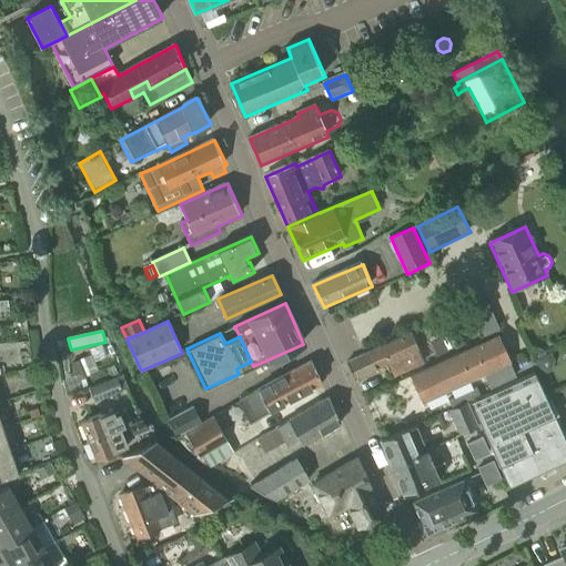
[(427,357),(424,359),(413,333),(347,363),(355,380),(387,365),(393,377),(430,361),(427,357)]
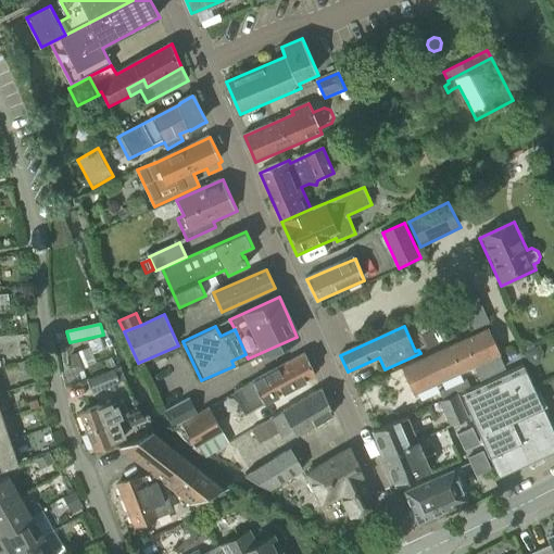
[(506,369),(503,361),(488,329),(403,368),(415,394),(475,367),(481,381),(506,369)]
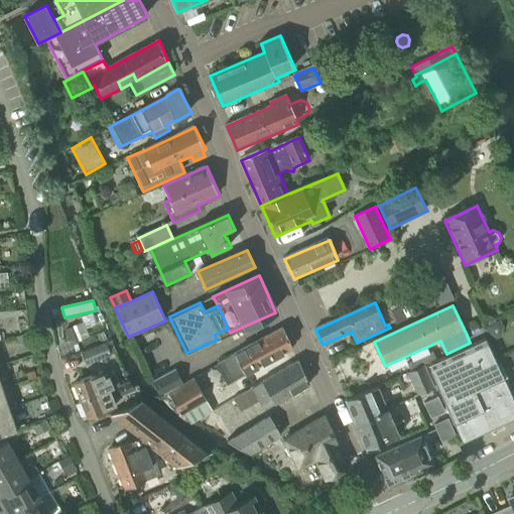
[(398,325),(407,320),(401,307),(392,311),(398,325)]
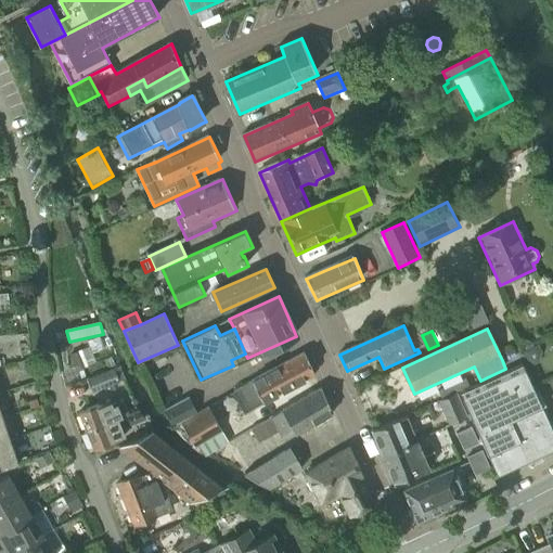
[(100,337),(88,342),(92,355),(105,349),(100,337)]
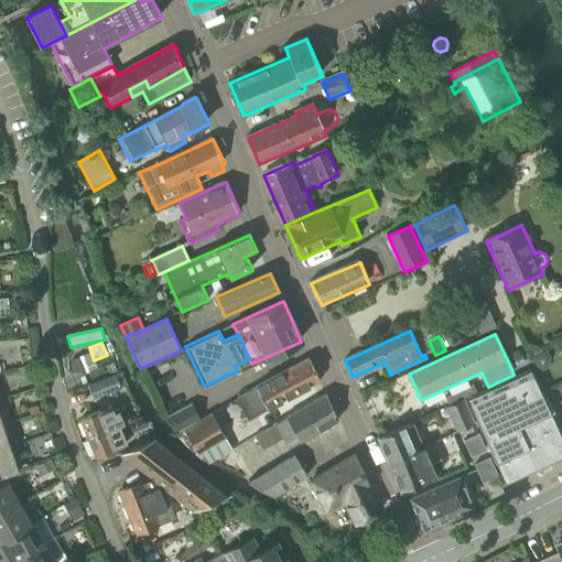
[(268,411),(322,381),(310,359),(244,396),(252,410),(255,410),(257,414),(267,409),(268,411)]
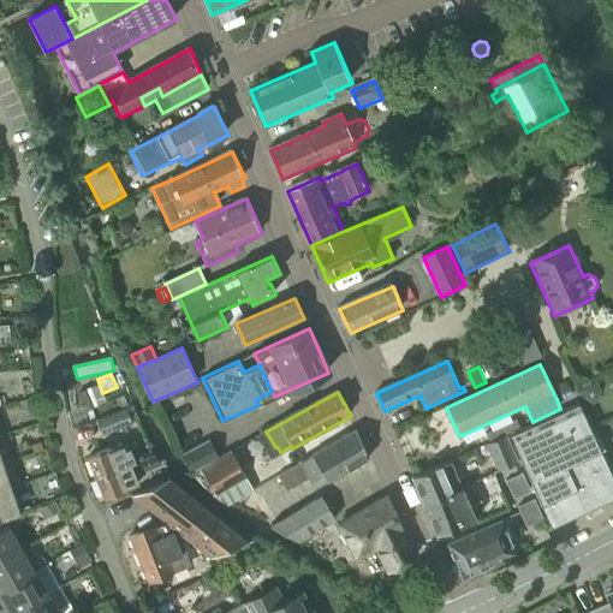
[(597,433),(594,435),(581,405),(511,438),(553,529),(612,501),(612,475),(602,453),(606,451),(597,433)]
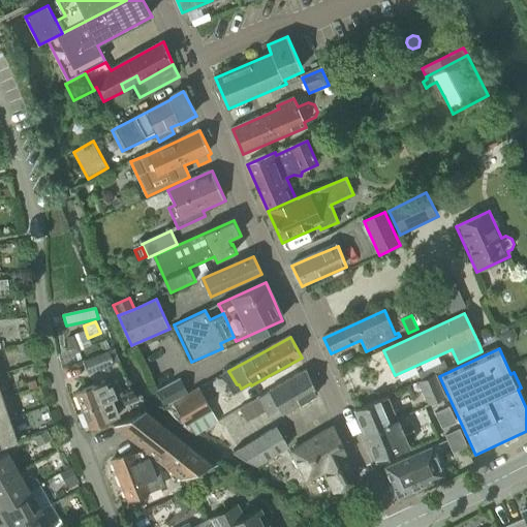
[(85,362),(89,373),(90,375),(116,366),(110,351),(85,362)]
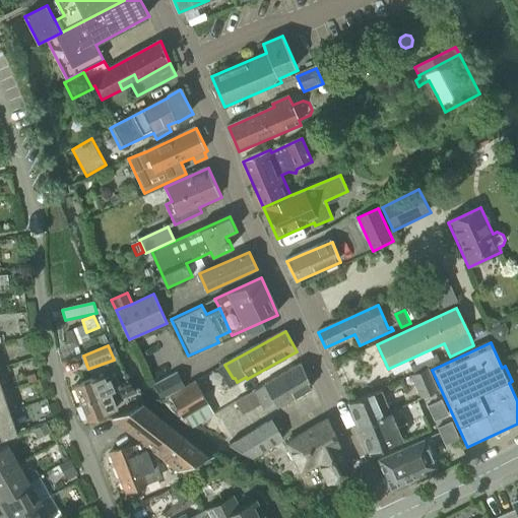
[(414,375),(430,369),(437,365),(434,359),(411,369),(414,375)]
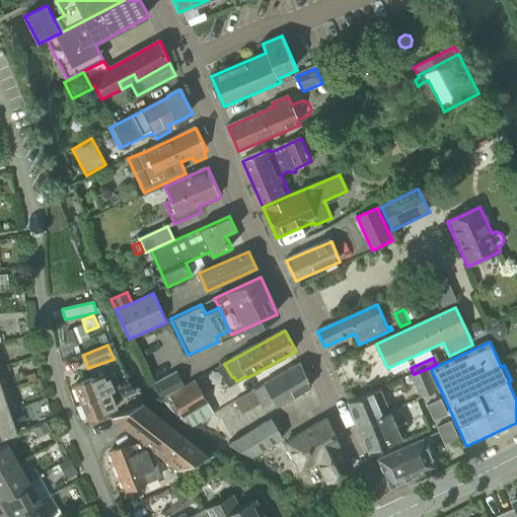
[(277,408),(313,387),(314,386),(301,364),(246,394),(253,409),(262,403),(265,409),(275,402),(277,408)]
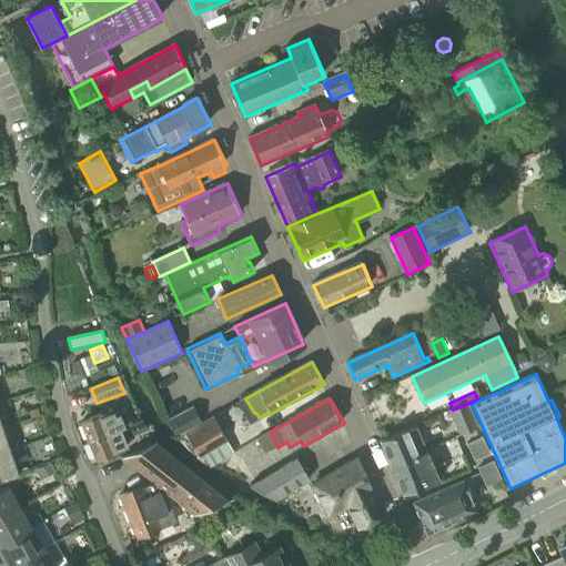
[(481,427),(470,405),(470,403),(453,410),(450,411),(461,436),(481,427)]
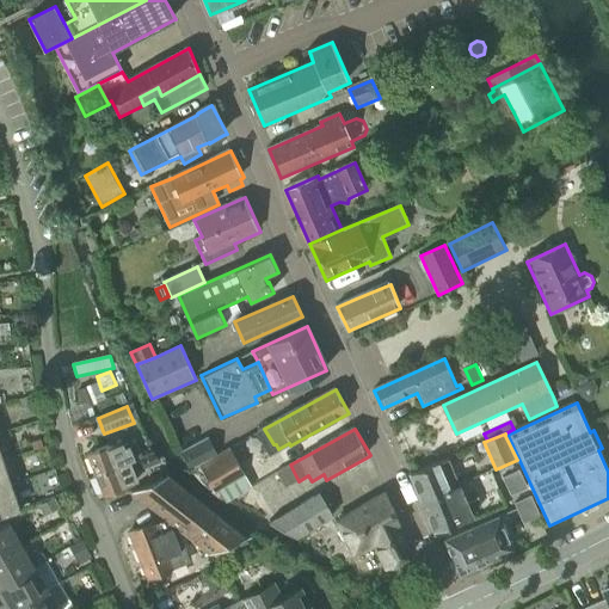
[(190,468),(191,468),(217,455),(209,438),(182,451),(190,468)]
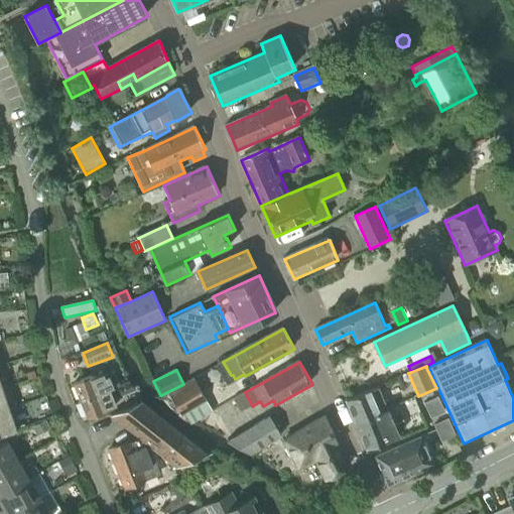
[(121,386),(121,385),(116,373),(105,377),(104,373),(75,384),(82,402),(121,386)]
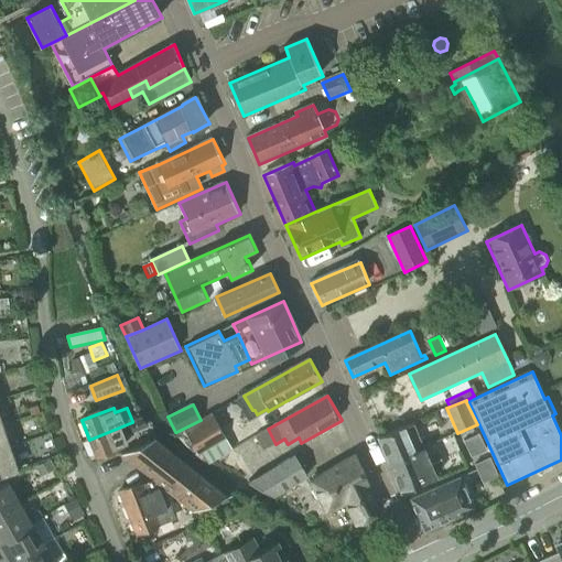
[(197,453),(203,450),(225,438),(212,414),(184,430),(191,441),(197,453)]
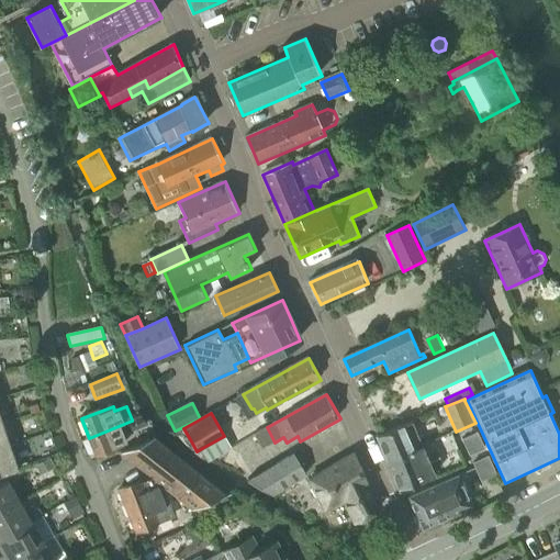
[(124,435),(147,426),(148,425),(142,415),(132,420),(132,421),(89,438),(97,456),(127,444),(124,435)]
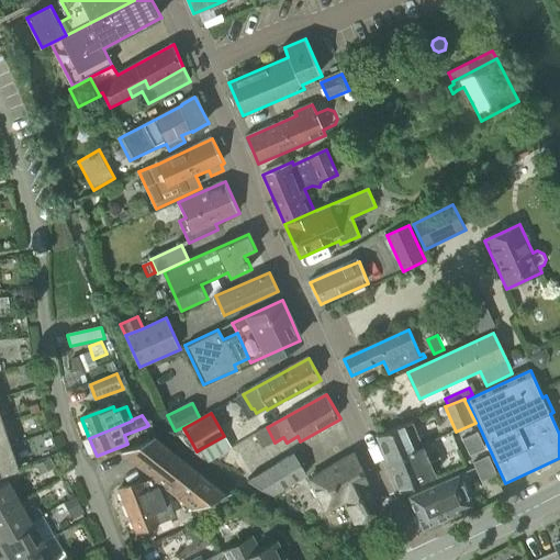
[(389,462),(424,447),(413,421),(378,437),(389,462)]
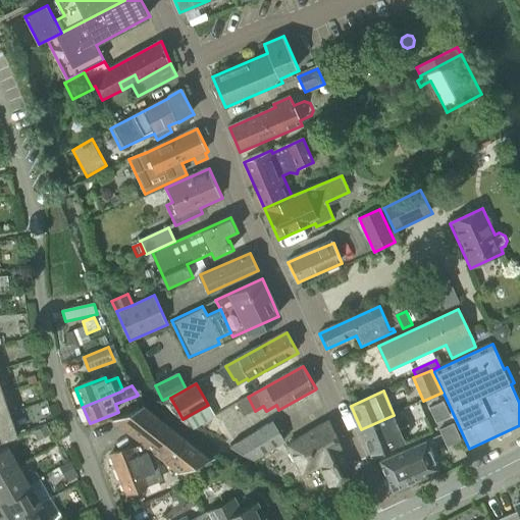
[(0,418),(10,415),(3,395),(0,395),(0,418)]
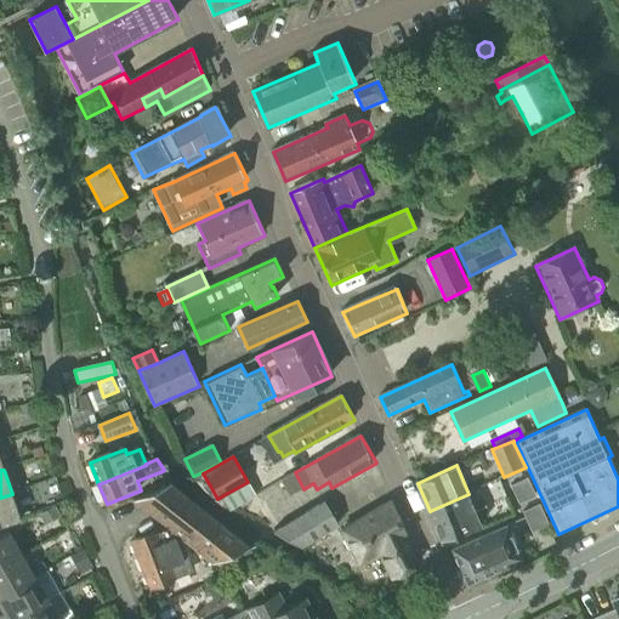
[(135,501),(142,507),(215,564),(219,563),(221,569),(243,561),(240,554),(253,549),(174,484),(135,501)]
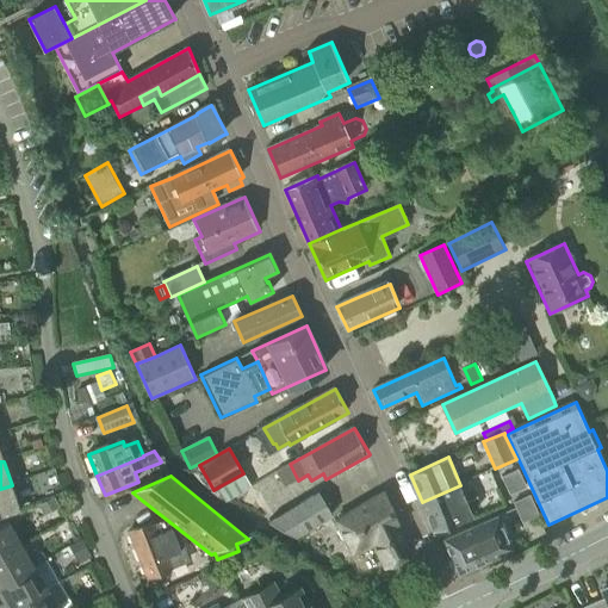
[(0,489),(0,516),(20,510),(12,485),(0,489)]
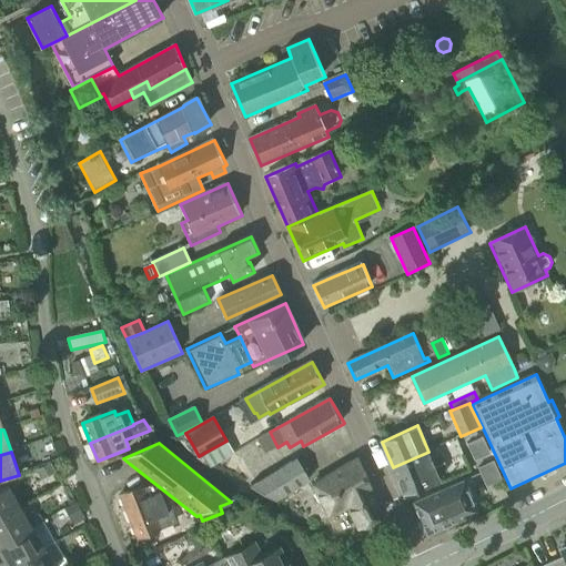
[(428,452),(393,467),(405,496),(442,481),(428,452)]
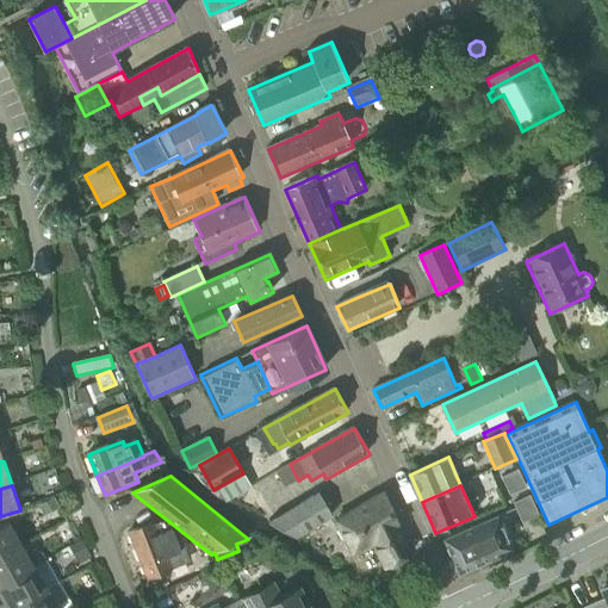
[(298,539),(334,516),(320,491),(270,522),(298,539)]
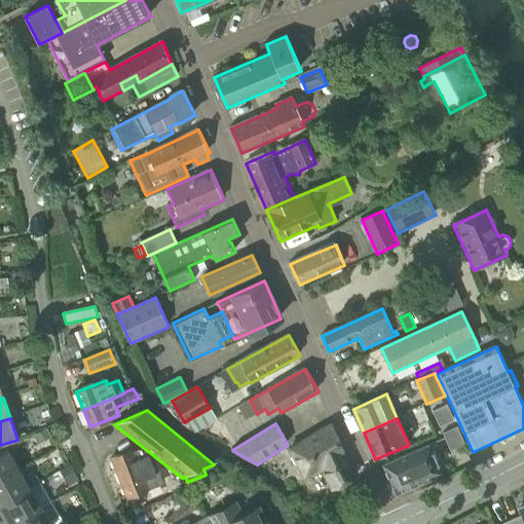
[(332,423),(289,449),(303,478),(316,470),(322,468),(329,482),(333,489),(338,487),(343,484),(356,478),(345,456),(346,455),(332,423)]
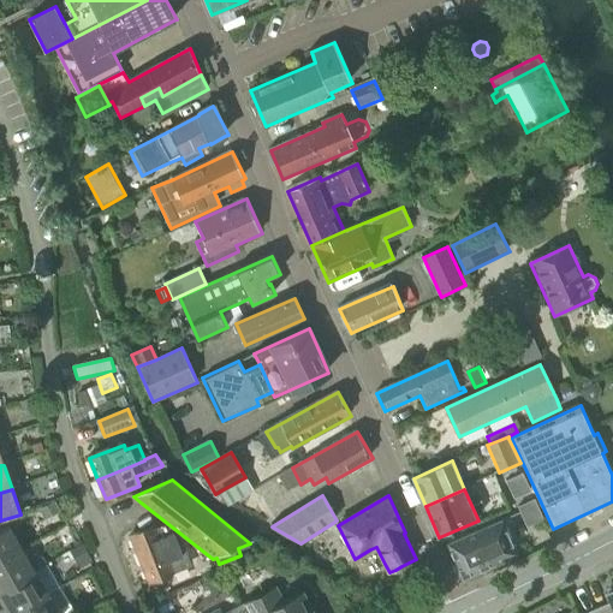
[(61,512),(55,503),(41,511),(46,521),(61,512)]
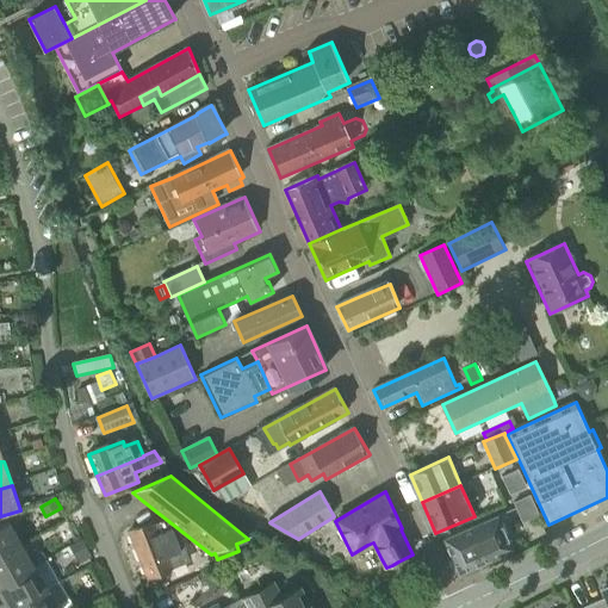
[(500,517),(446,540),(460,571),(513,550),(500,517)]
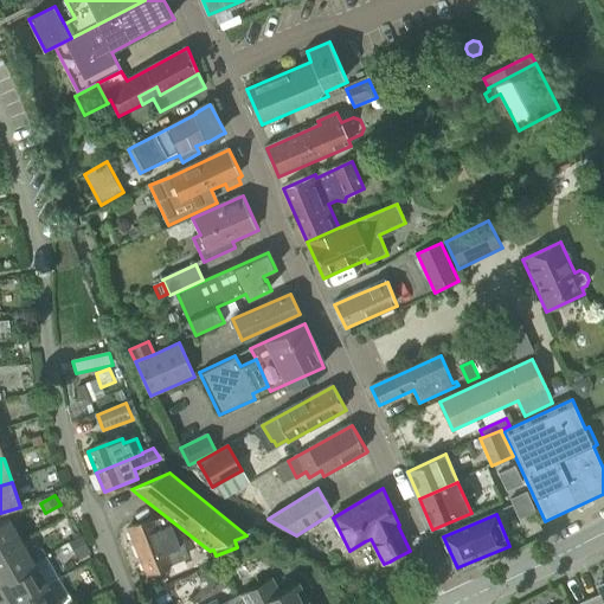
[(154,520),(129,529),(147,573),(188,556),(177,526),(165,516),(155,521),(154,520)]
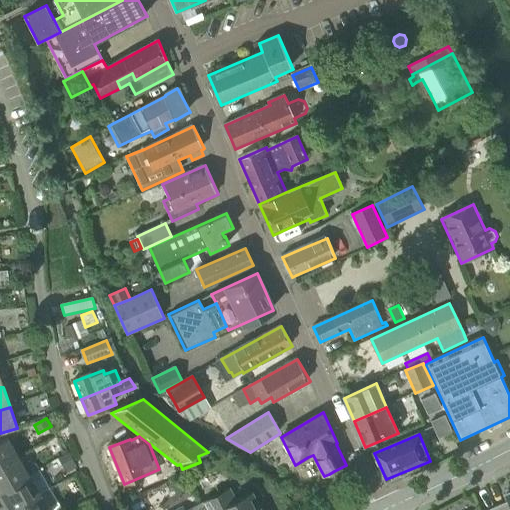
[(0,467),(19,457),(8,438),(0,442),(0,467)]
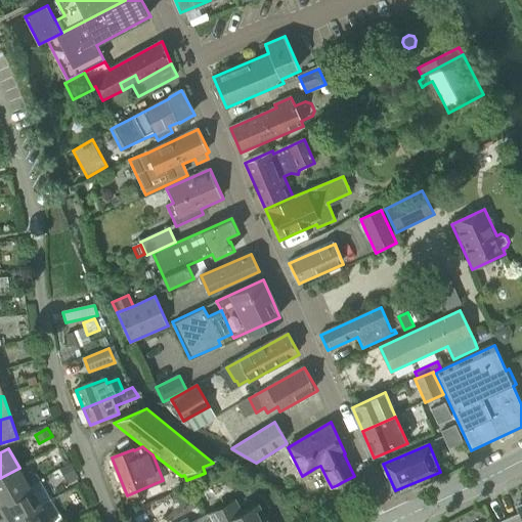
[(0,504),(31,487),(19,468),(0,478),(0,504)]
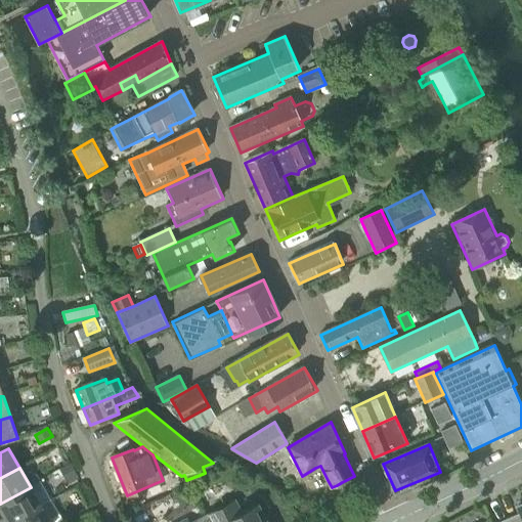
[(13,521),(42,507),(31,487),(0,504),(0,510),(3,516),(0,518),(0,521),(13,521)]
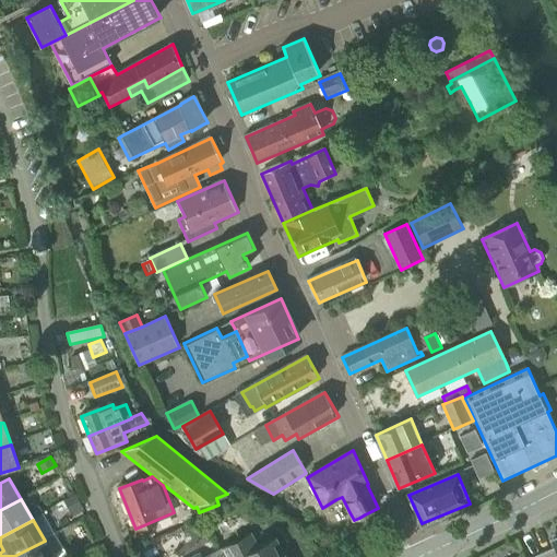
[(201,522),(187,528),(191,537),(199,541),(208,536),(201,522)]
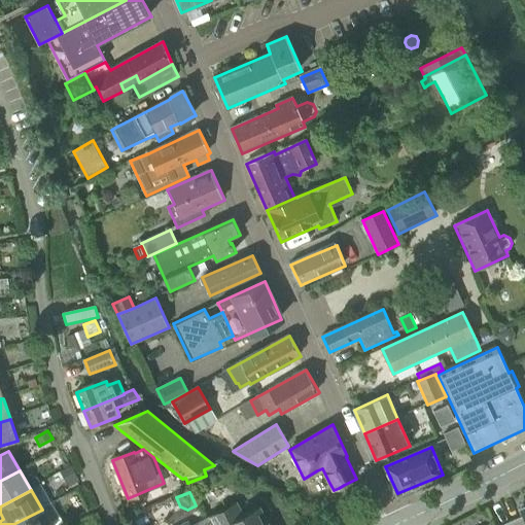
[(265,524),(256,509),(244,515),(238,502),(204,520),(206,524),(265,524)]
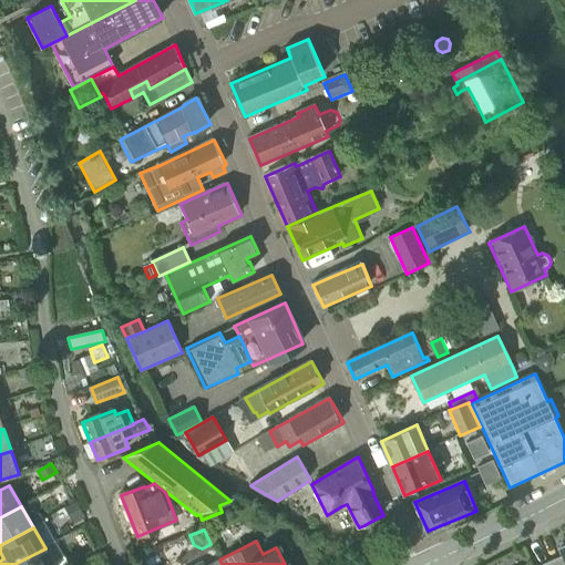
[(564,545),(560,547),(564,556),(550,563),(550,564),(564,564),(564,545)]
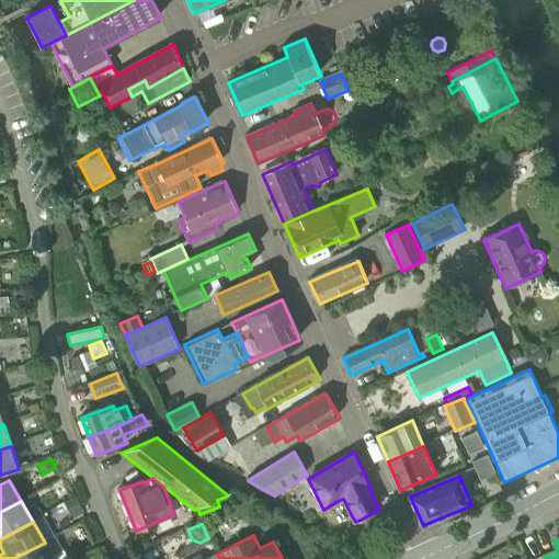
[(65,552),(56,558),(53,558),(45,543),(14,558),(68,558),(65,552)]
